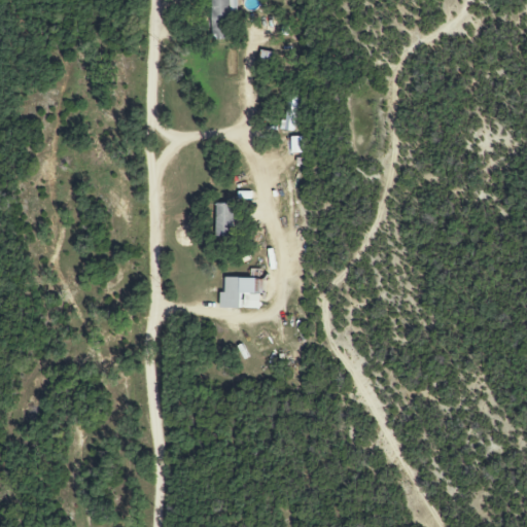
[(232,0),(211,0),(212,40),(233,39),(232,0)]
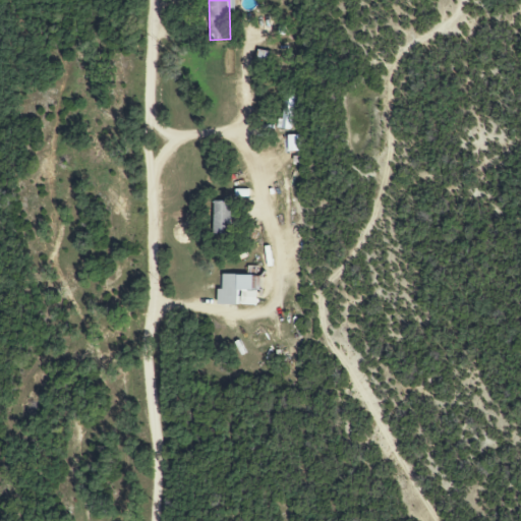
[(294,101),(285,100),(283,121),(278,120),(278,129),(292,130),(294,101)]
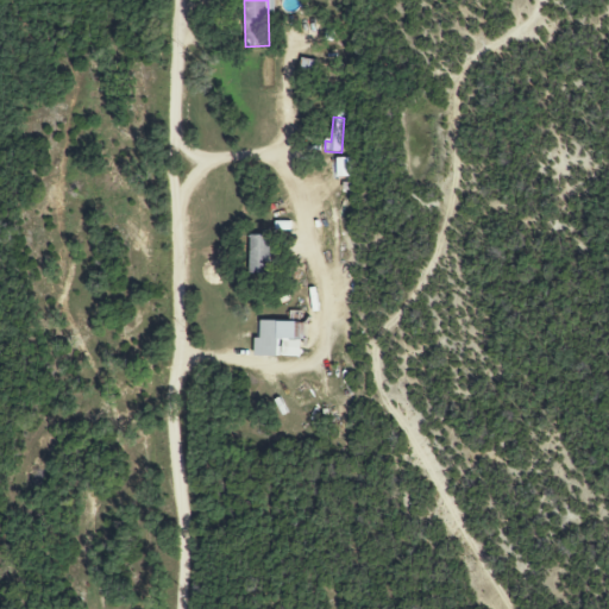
[(349,158),(336,159),(337,177),(350,177),(349,158)]
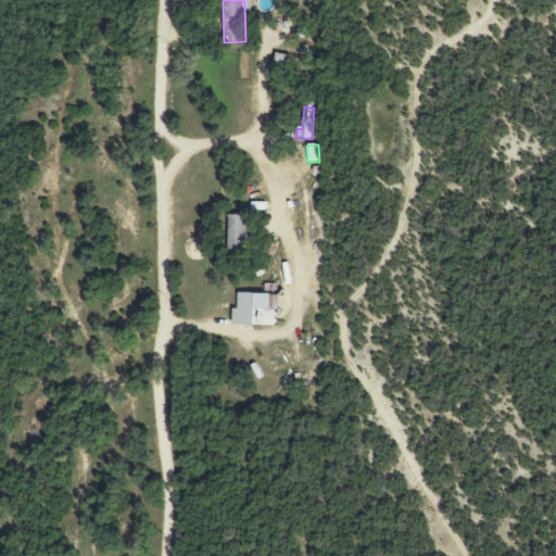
[(228,249),(247,249),(247,216),(229,215),(228,249)]
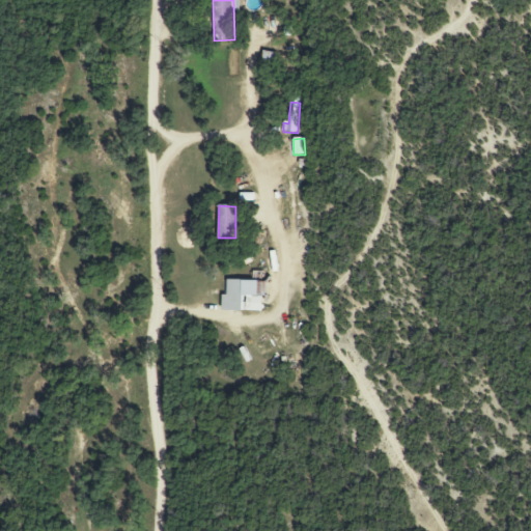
[(222,296),(221,311),(263,312),(264,282),(227,281),(227,296),(222,296)]
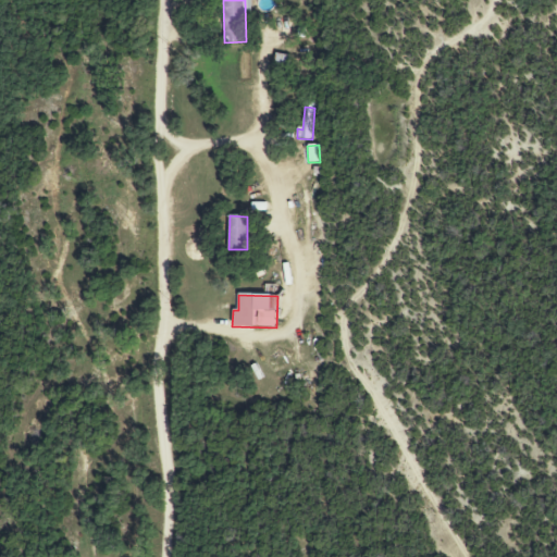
All buildings are outlined.
